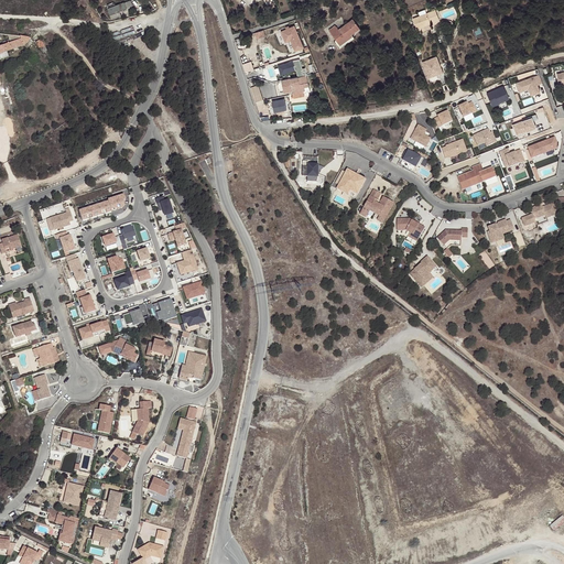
[(119,11),(127,8),(125,2),(116,6),(108,9),(111,18),(120,14),(119,11)]
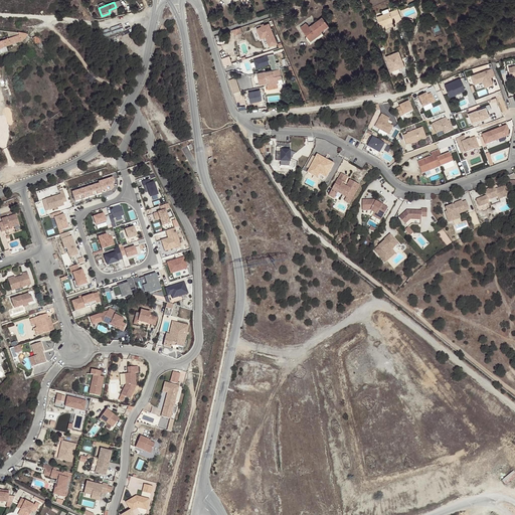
[(384,14),(378,17),(382,27),(395,22),(394,21),(402,18),(399,9),(398,9),(395,10),(391,12),(384,14)]
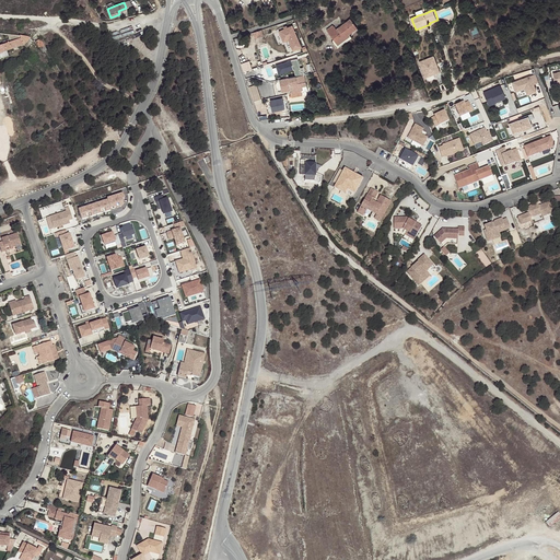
[(335,25),(328,31),(339,45),(352,36),(350,35),(359,28),(352,19),(338,30),(335,25)]
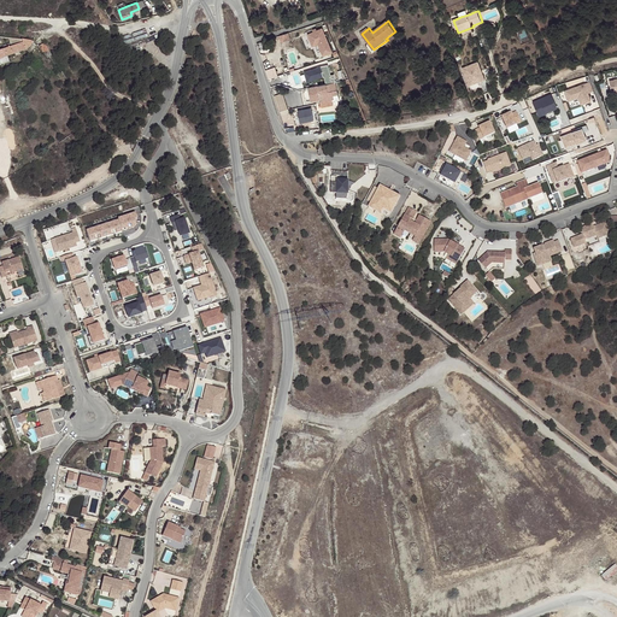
[(324,25),(306,33),(311,46),(317,43),(322,56),(328,53),(329,58),(334,56),(333,54),(335,54),(324,25)]
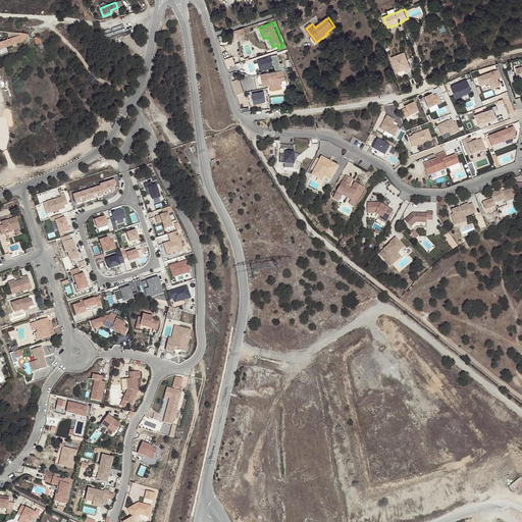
[(21,42),(30,35),(7,33),(9,40),(0,42),(0,50),(7,48),(21,42)]
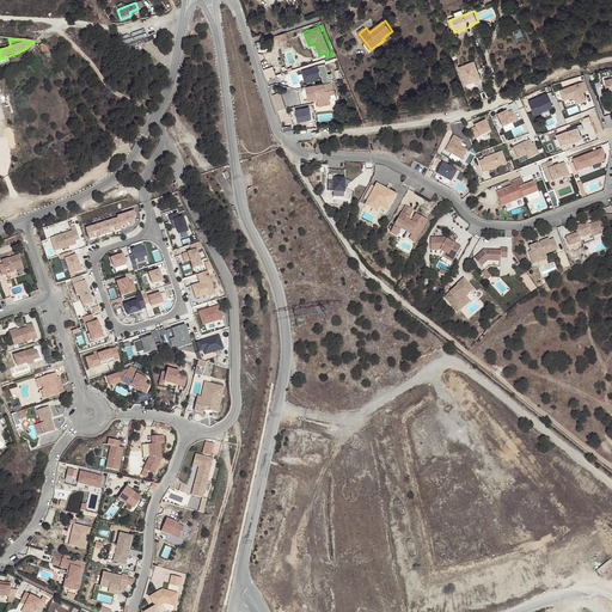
[(50,53),(44,43),(38,47),(42,53),(44,50),(47,55),(50,53)]
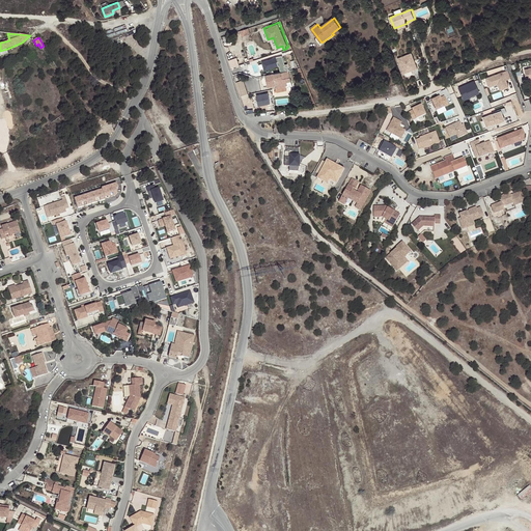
[(285,56),(278,57),(280,66),(281,66),(282,73),(267,76),(269,87),(278,86),(278,88),(287,86),(289,85),(288,83),(292,82),(289,64),(287,65),(285,56)]
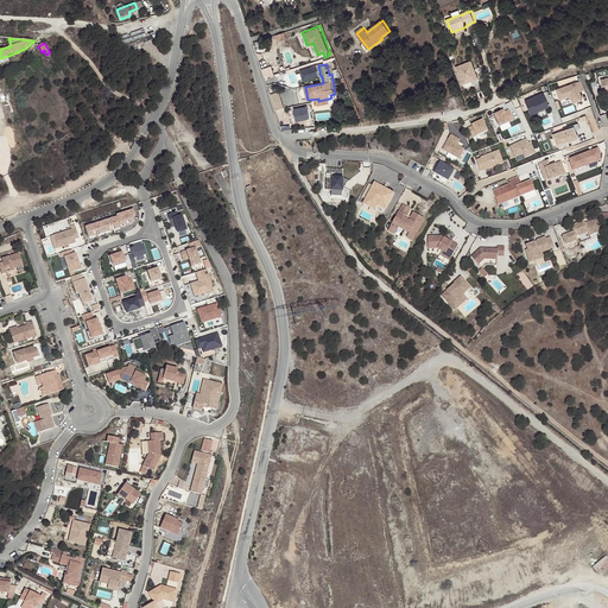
[(274,93),(267,95),(272,112),(279,108),(274,93)]
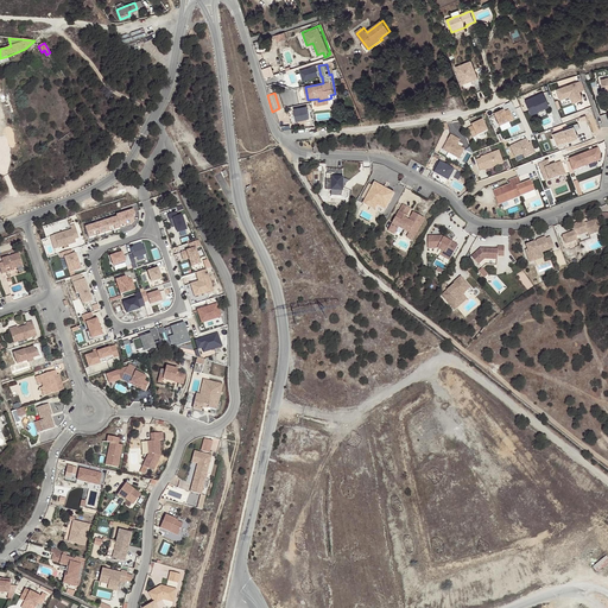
[(297,121),(315,119),(312,106),(295,109),(297,121)]
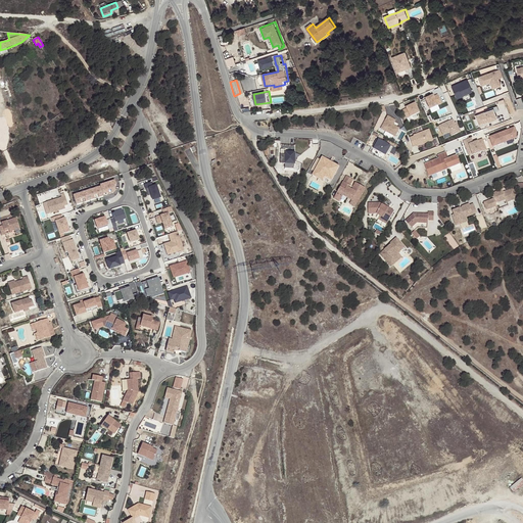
[(515,128),(489,137),(493,146),(516,138),(516,132),(515,128)]
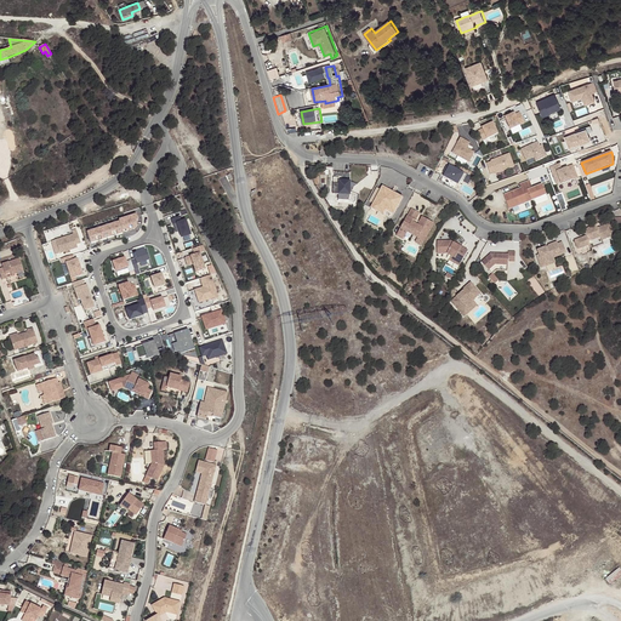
[(341,178),(335,177),(334,194),(339,194),(339,200),(348,201),(353,204),(357,201),(358,195),(351,192),(351,181),(341,181),(341,178)]
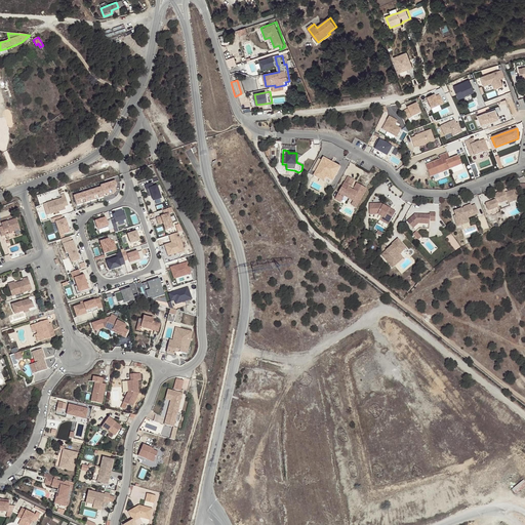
[(441,160),(430,164),(431,166),(427,168),(431,177),(462,166),(458,158),(450,161),(448,154),(440,157),(441,160)]
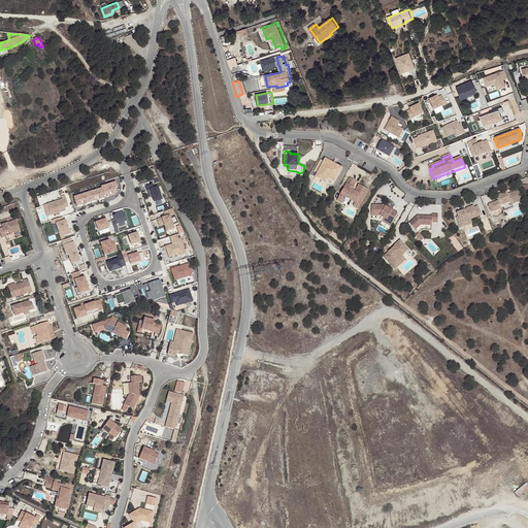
[(326,159),(325,161),(342,170),(343,168),(326,159)]
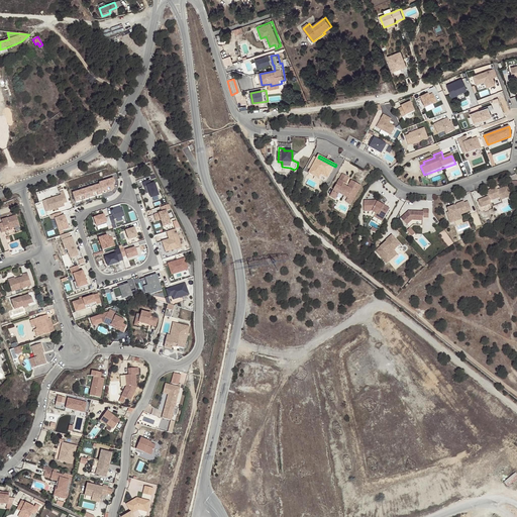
[(335,167),(318,158),(309,173),(319,179),(321,175),(328,179),(335,167)]
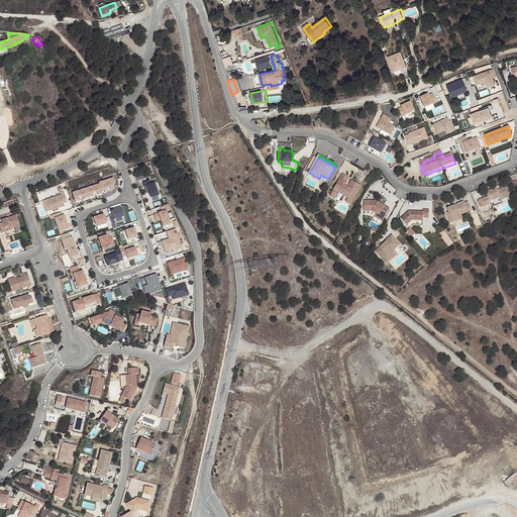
[(349,180),(342,176),(331,194),(336,197),(337,195),(342,197),(344,195),(348,198),(347,200),(351,203),(360,189),(351,183),(348,187),(350,188),(348,190),(347,189),(344,187),(349,180)]
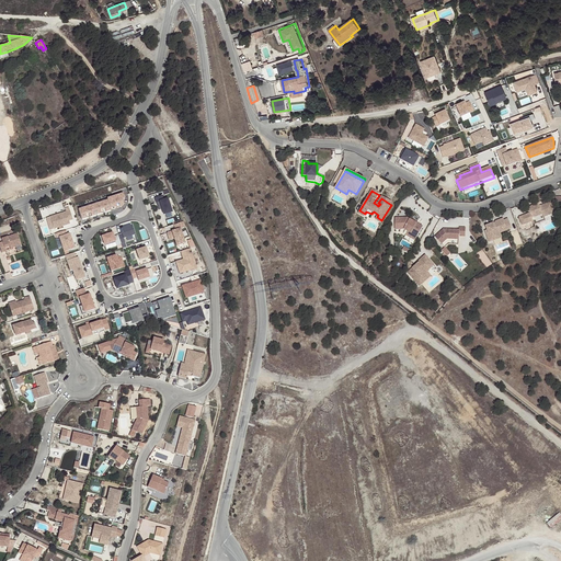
[(128,195),(79,208),(82,220),(132,207),(128,195)]
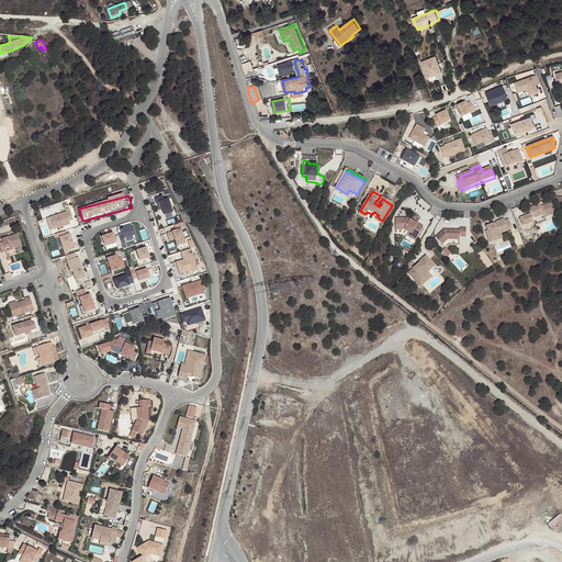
[(161,197),(154,199),(155,204),(158,203),(160,210),(163,216),(171,213),(167,200),(163,201),(161,197)]
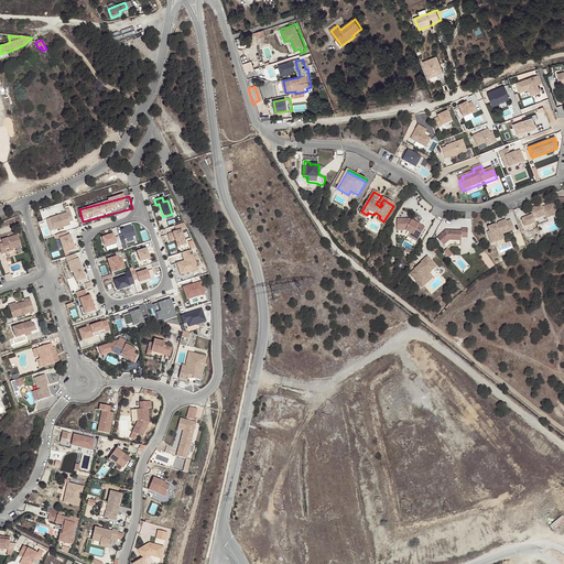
[(542,204),(530,208),(532,214),(522,218),(525,226),(535,221),(534,219),(545,215),(546,218),(559,214),(554,203),(544,206),(545,207),(543,208),(543,207),(542,204)]
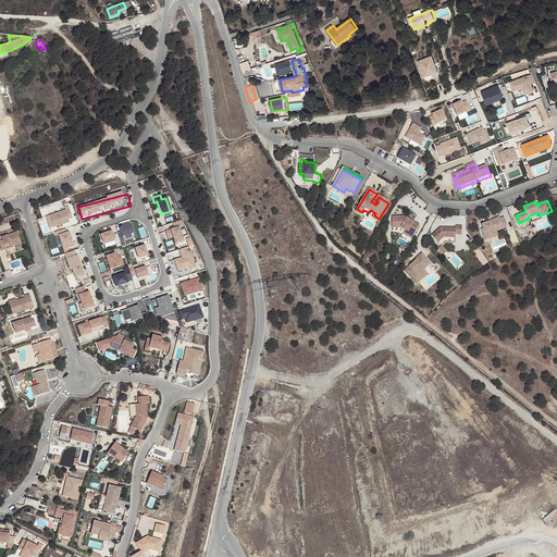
[(69,209),(50,215),(53,227),(69,222),(69,220),(72,218),(69,209)]
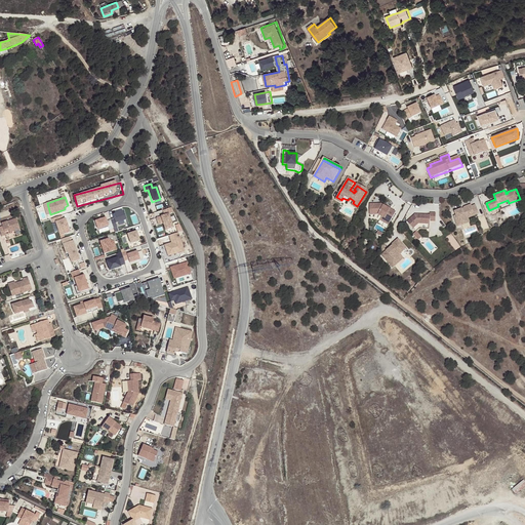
[(508,200),(497,204),(500,210),(510,206),(509,203),(508,200)]
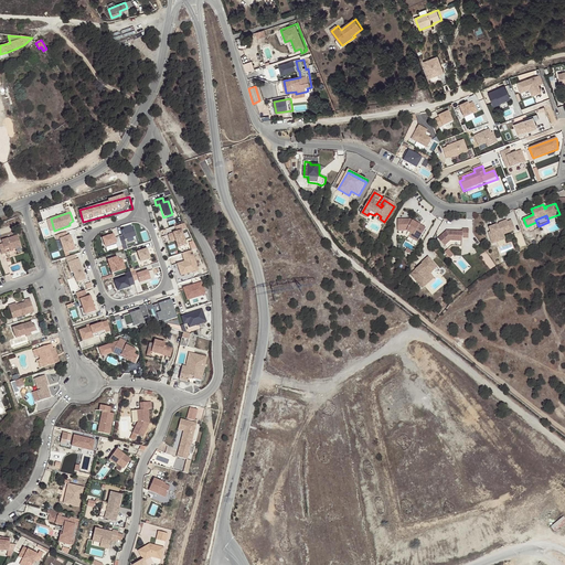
[(508,220),(499,223),(500,224),(490,227),(491,231),(489,232),(492,244),(502,240),(501,235),(500,233),(512,228),(512,232),(515,231),(512,221),(508,222),(508,220)]
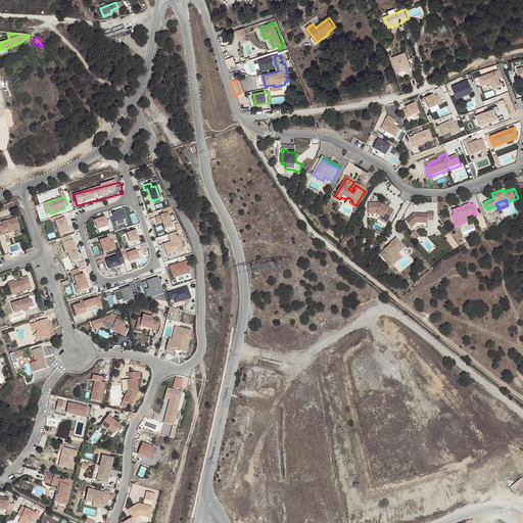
[(378,204),(367,205),(369,217),(377,215),(380,217),(389,222),(394,212),(378,204)]
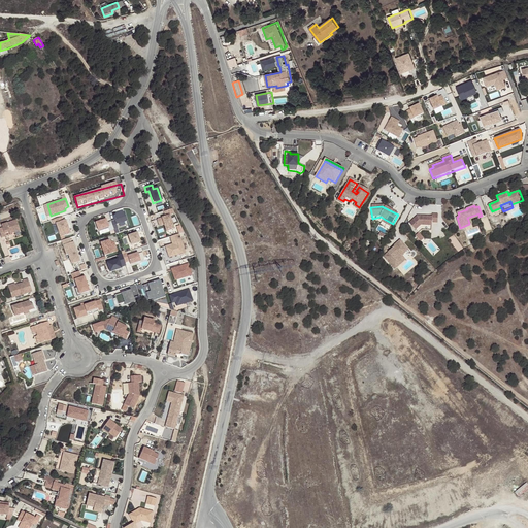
[(479,213),(467,218),(468,220),(469,224),(471,224),(470,220),(479,217),(479,213)]
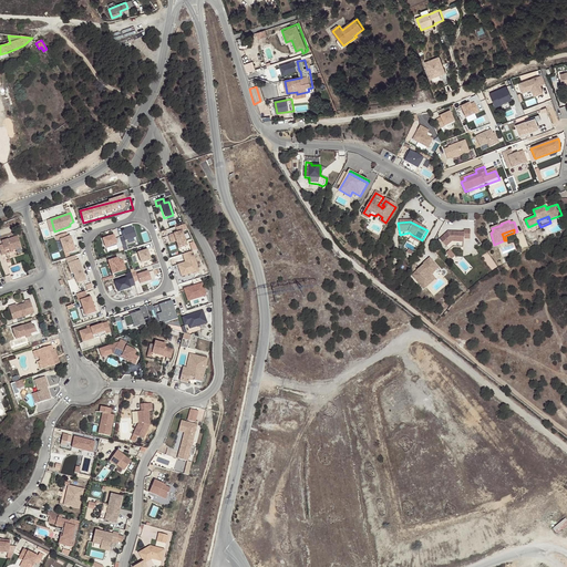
[(178,241),(179,248),(196,245),(195,241),(191,243),(188,230),(171,234),(172,243),(178,241)]
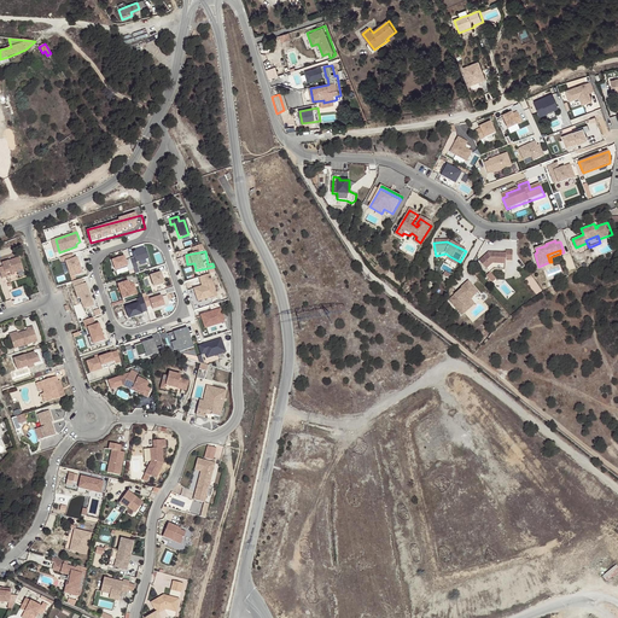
[(489,254),(479,262),(487,269),(493,264),(506,264),(506,261),(512,262),(513,252),(506,251),(506,255),(489,254)]
